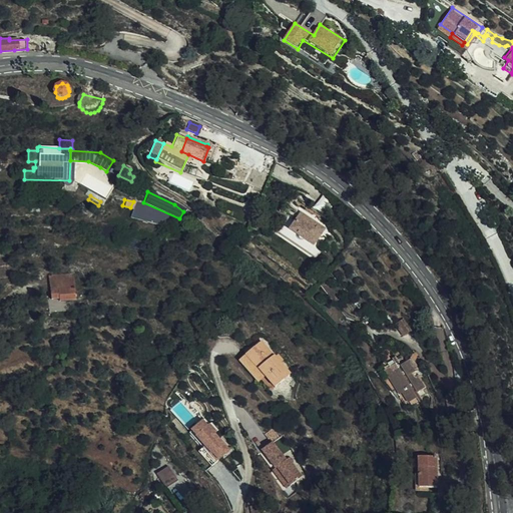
[(168,217),(133,201),(130,207),(130,211),(128,217),(165,226),(168,217)]
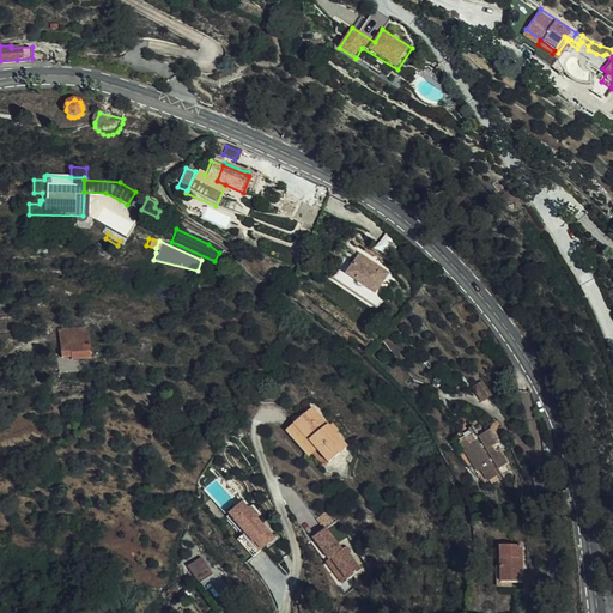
[(387,254),(374,243),(369,250),(371,252),(372,252),(383,259),(387,254)]
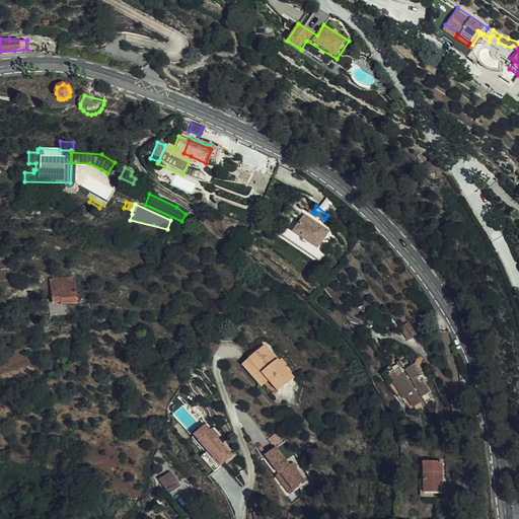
[(298,224),(291,219),(284,229),(312,248),(309,252),(319,258),(329,243),(325,240),(323,236),(326,233),(302,217),(298,224)]
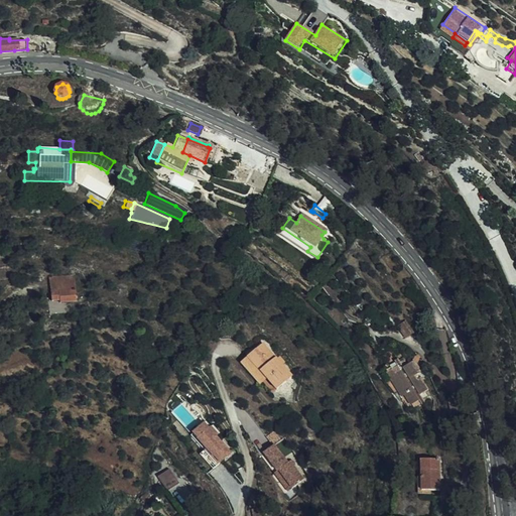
[(314,260),(317,257),(307,251),(310,247),(282,228),(277,236),(314,260)]
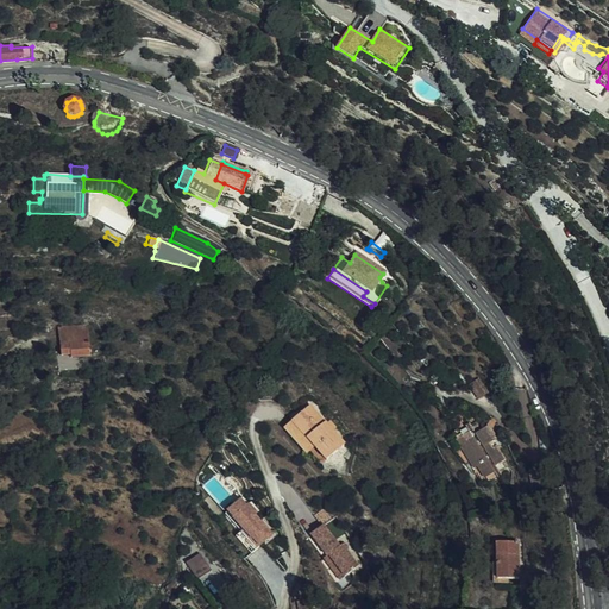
[(95,327),(76,328),(77,341),(67,341),(68,352),(77,352),(77,355),(98,353),(95,327)]
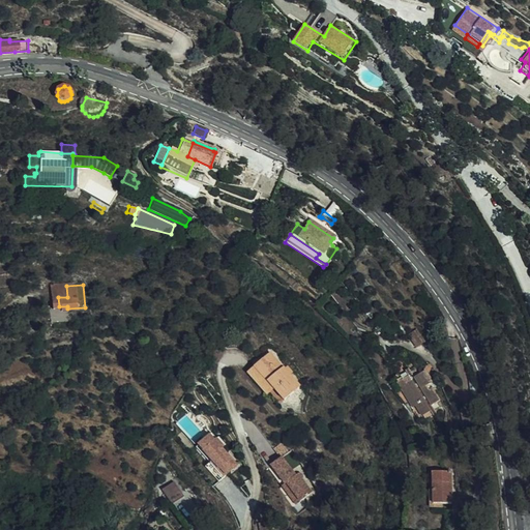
[(67,297),(66,286),(57,287),(58,297),(67,297)]
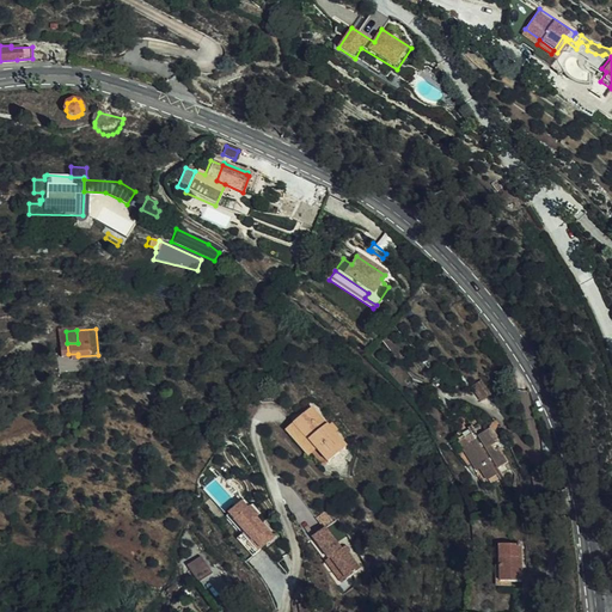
[(488,385),(491,383),(488,374),(479,378),(484,389),(488,385)]
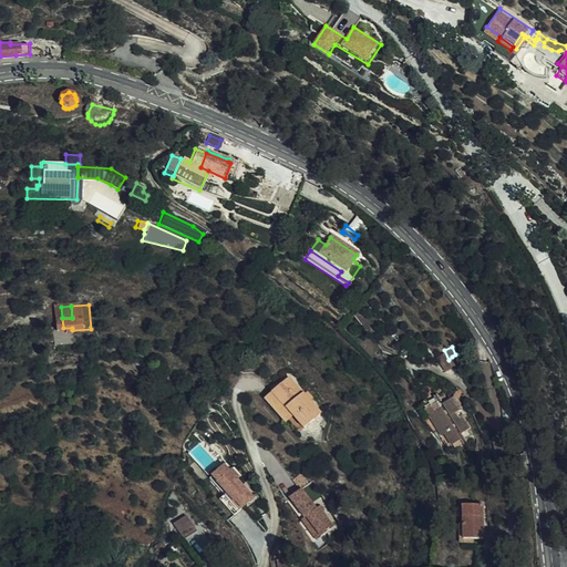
[(459,360),(455,354),(452,357),(449,360),(451,363),(459,360)]
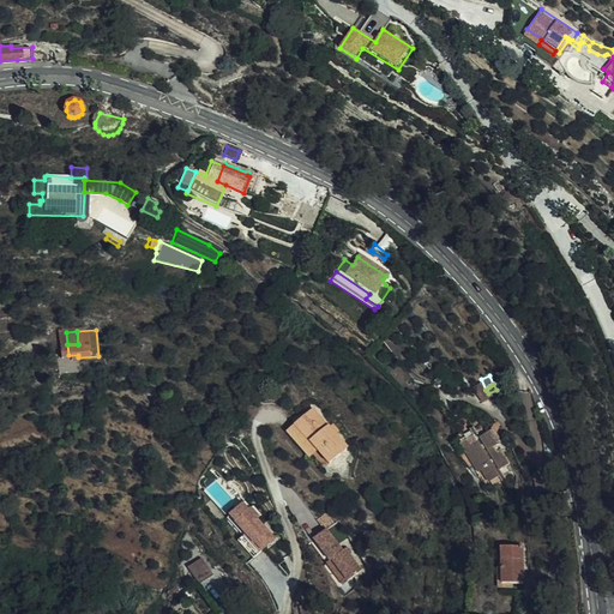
[(467,405),(452,417),(459,433),(455,437),(468,461),(470,459),(482,480),(487,477),(486,475),(480,462),(479,463),(469,443),(465,444),(461,434),(476,427),(475,423),(467,405)]
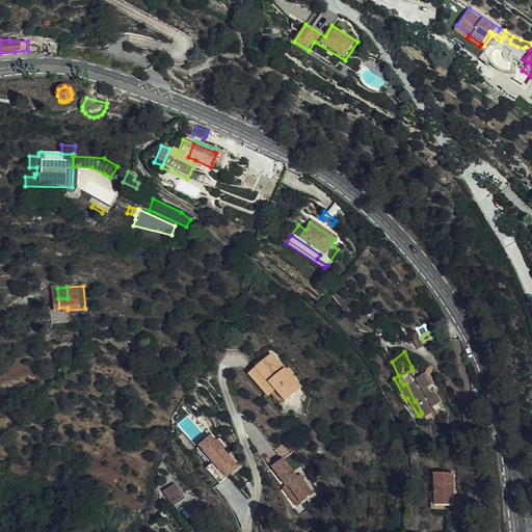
[(285,370),(269,353),(254,367),(275,391),(285,401),(300,387),(290,376),(285,370)]
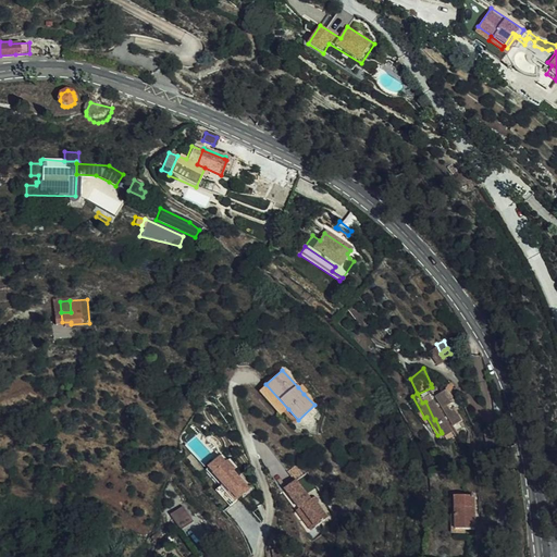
[(437,381),(431,384),(432,387),(433,391),(441,386),(437,381)]
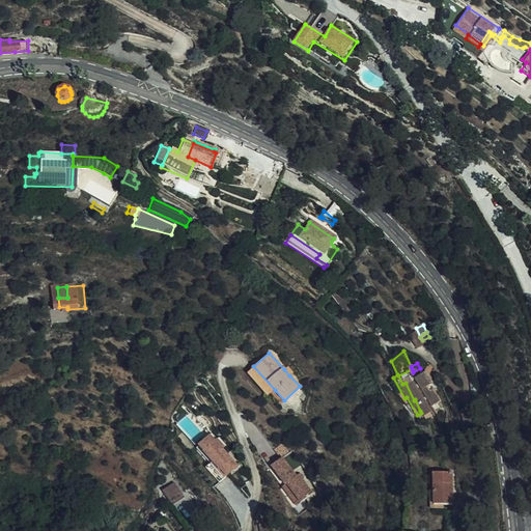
[(415,399),(420,411),(430,406),(432,409),(439,406),(436,398),(439,397),(430,381),(432,380),(426,365),(420,368),(413,372),(412,369),(398,375),(402,384),(406,383),(414,400),(415,399)]
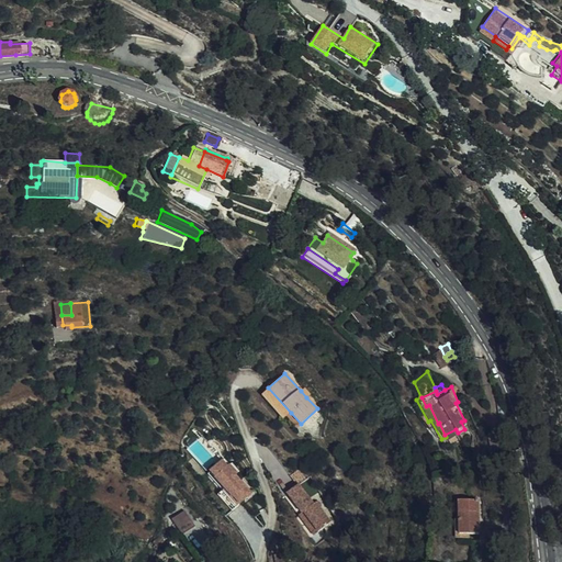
[(291,413),(268,388),(260,395),(282,419),(291,413)]
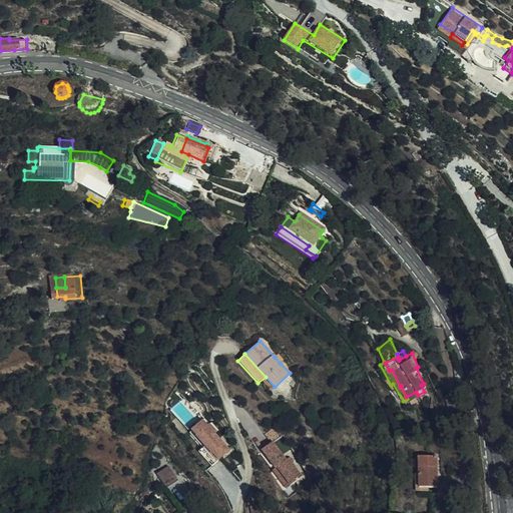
[(278,354),(275,357),(280,363),(283,360),(278,354)]
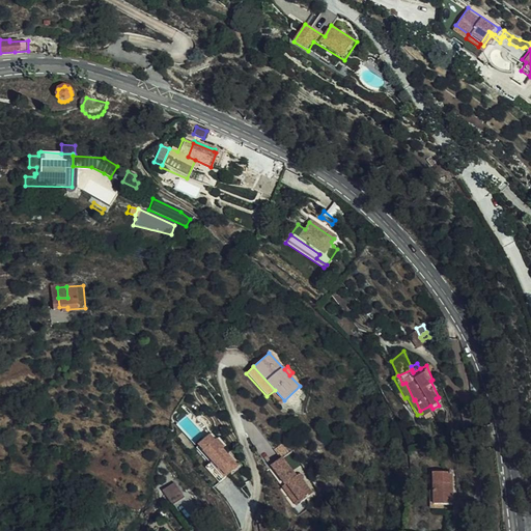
[(198,448),(203,454),(215,444),(210,438),(198,448)]
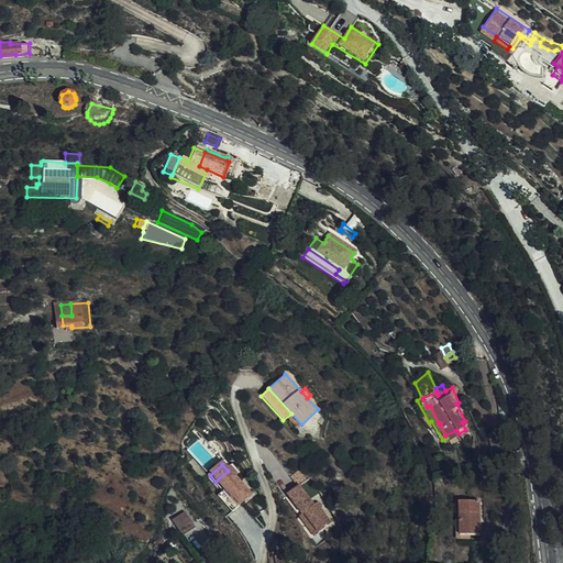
[(225,492),(219,498),(234,514),(252,496),(235,478),(238,476),(230,468),(228,471),(216,482),(225,492)]
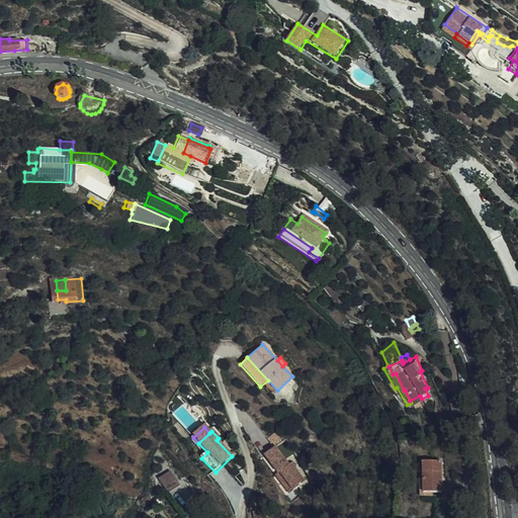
[(275,432),(268,438),(276,446),(283,440),(275,432)]
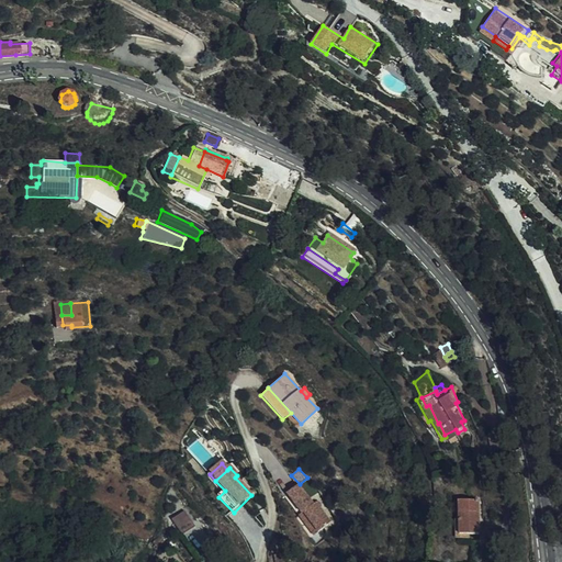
[(300,484),(287,494),(302,514),(299,517),(314,536),(333,521),(317,502),(315,504),(300,484)]
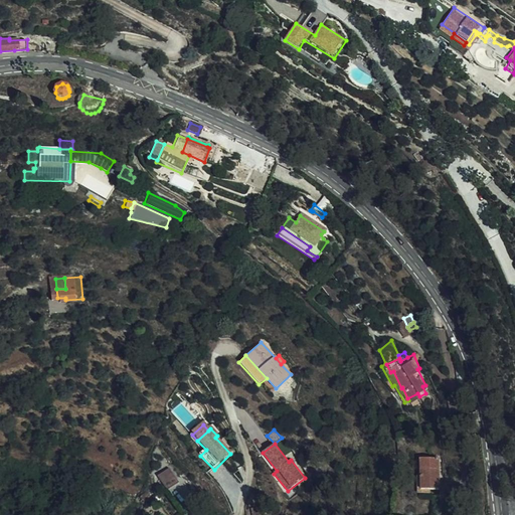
[(438,494),(437,470),(437,464),(417,464),(418,494),(438,494)]
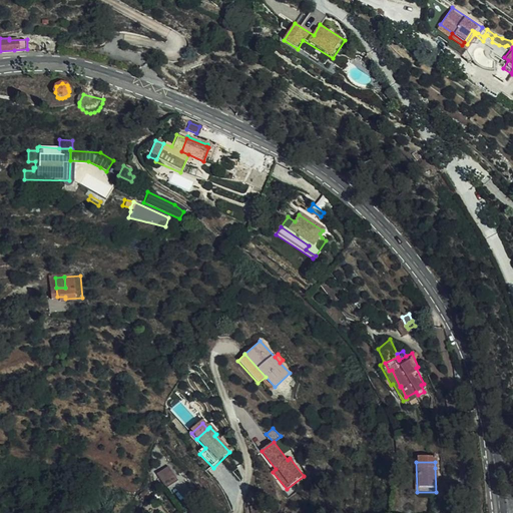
[(167,487),(179,479),(169,465),(157,473),(167,487)]
